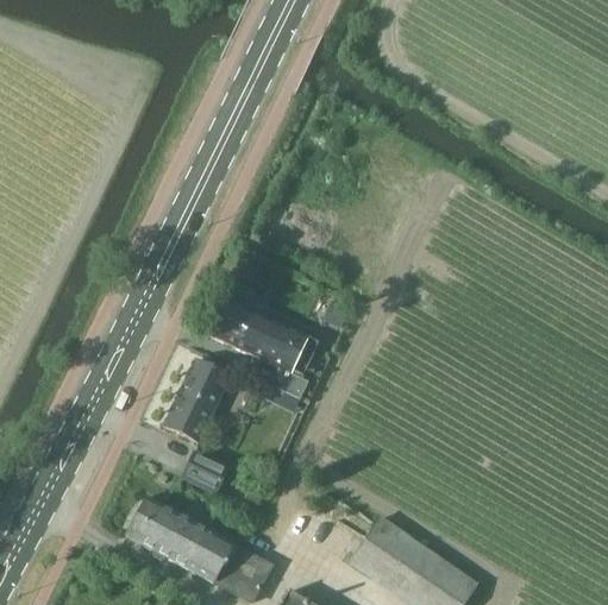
[(206,333),(274,366),(267,383),(298,398),(306,382),(289,373),(307,335),(246,306),(252,292),(232,283),(225,297),(224,296),(206,333)]
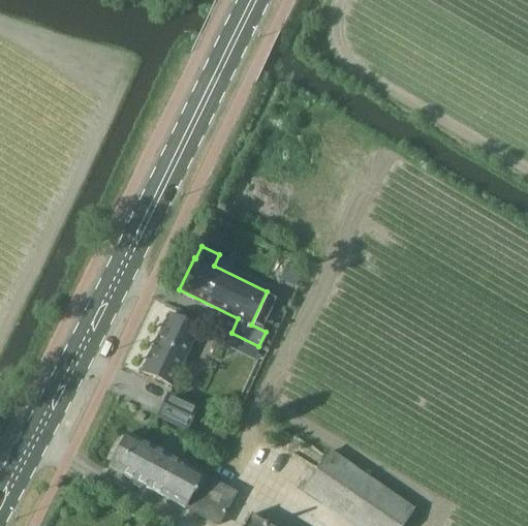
[(178,377),(180,374),(177,372),(198,326),(168,311),(141,369),(171,383),(175,376),(178,377)]
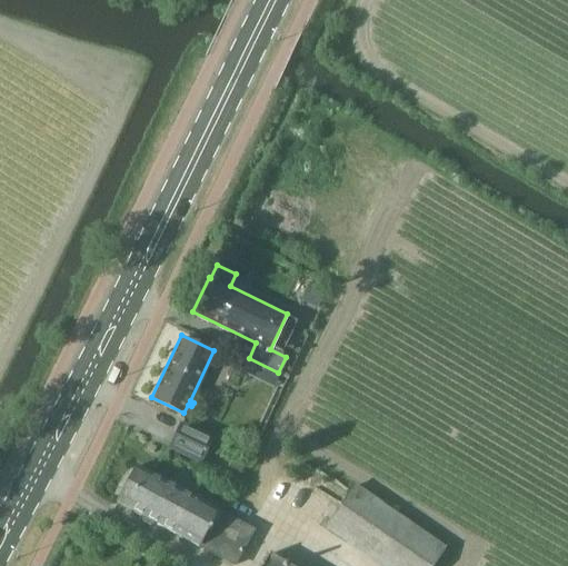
[(168,446),(200,462),(211,437),(180,421),(168,446)]
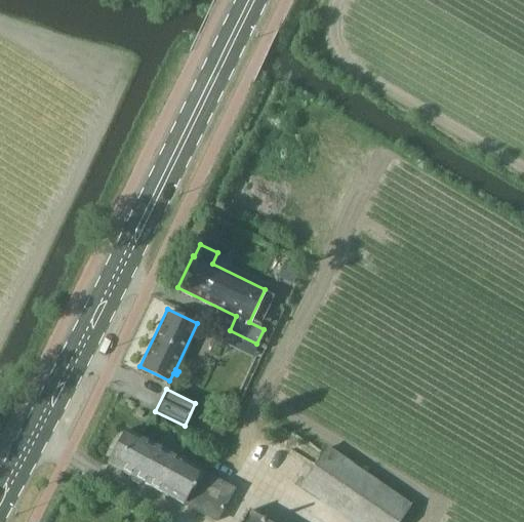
[(214,521),(234,488),(125,427),(106,462),(129,475),(130,480),(137,484),(144,481),(214,521)]
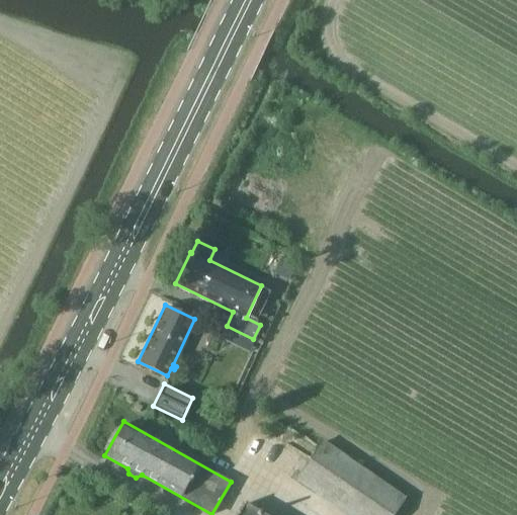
[(293,479),(346,514),(393,514),(406,497),(321,437),(293,479)]
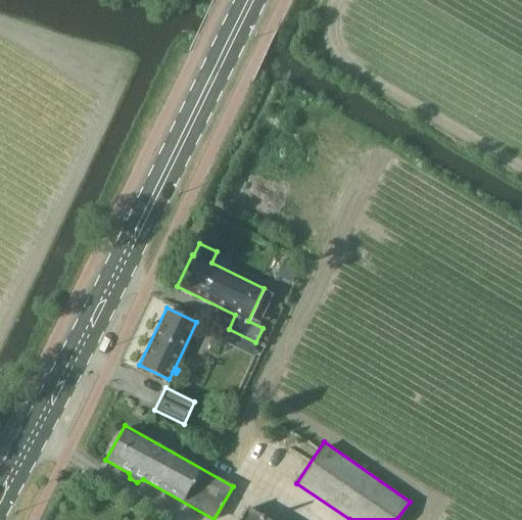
[(265,519),(245,508),(237,519),(265,519)]
